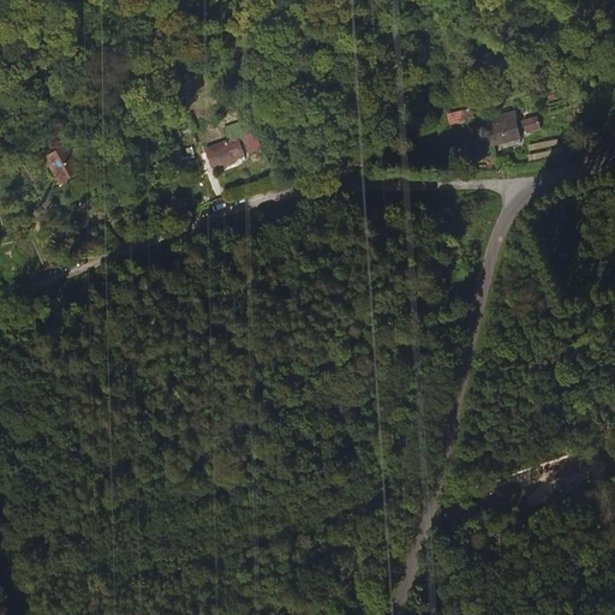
[(466,111),(447,113),(448,125),(469,123),(466,111)]
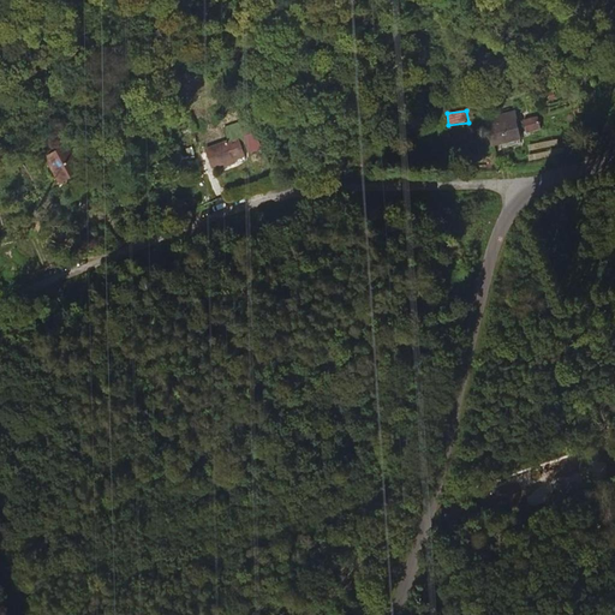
[(497,147),(524,139),(518,119),(491,127),(497,147)]
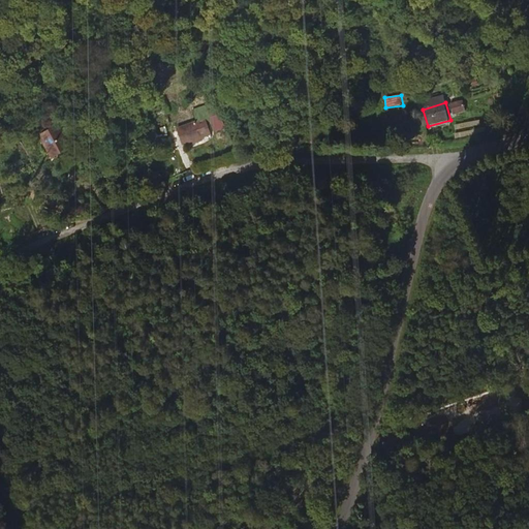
[(214,115),(212,107),(200,110),(201,117),(214,115)]
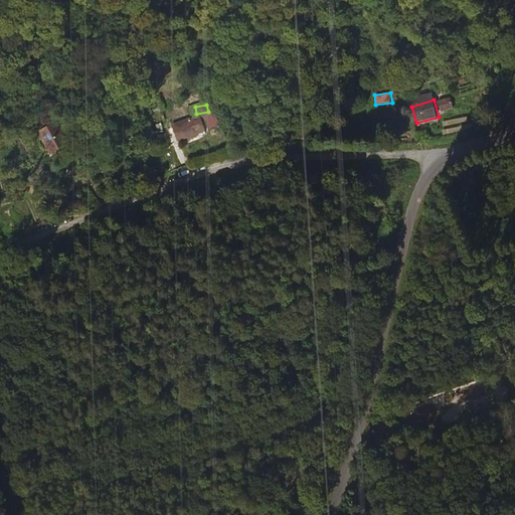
[(177,134),(186,131),(182,116),(164,121),(168,137),(177,134)]
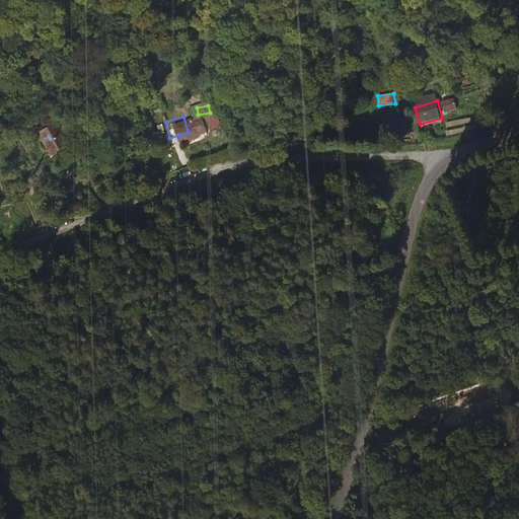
[(38,129),(47,155),(64,149),(55,123),(38,129)]
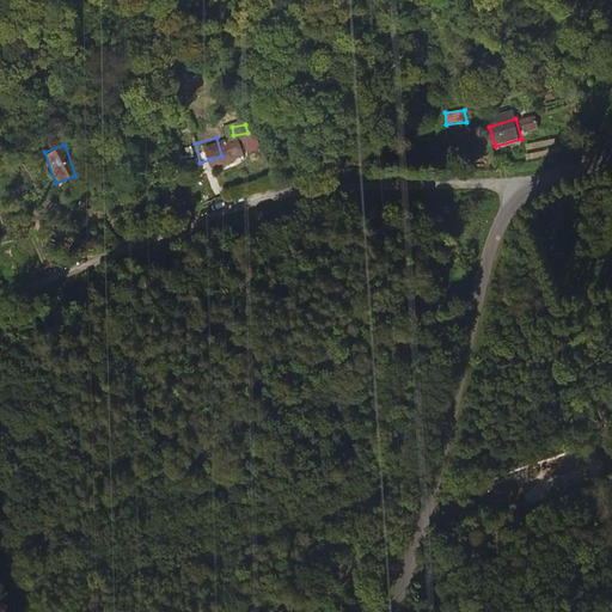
All buildings are outlined.
